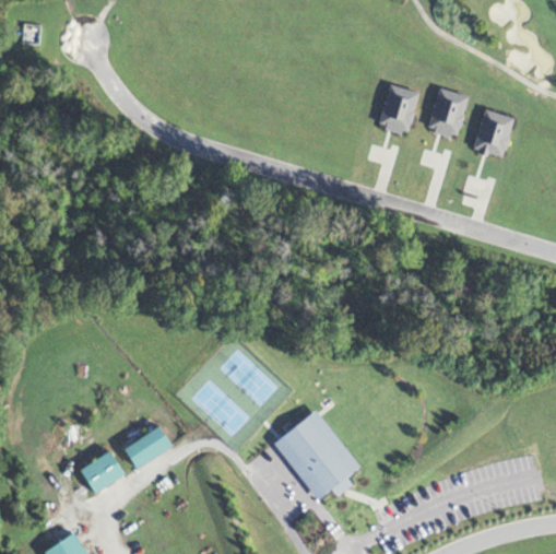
[(40,23),(27,21),(25,36),(37,38),(40,23)]
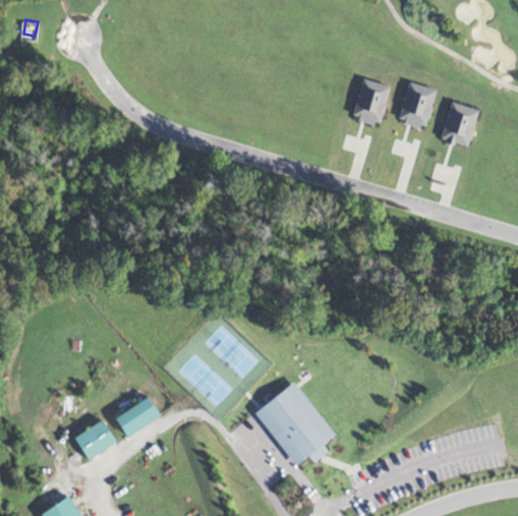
[(362,78),(388,87),(376,124),(350,116),(362,78)]
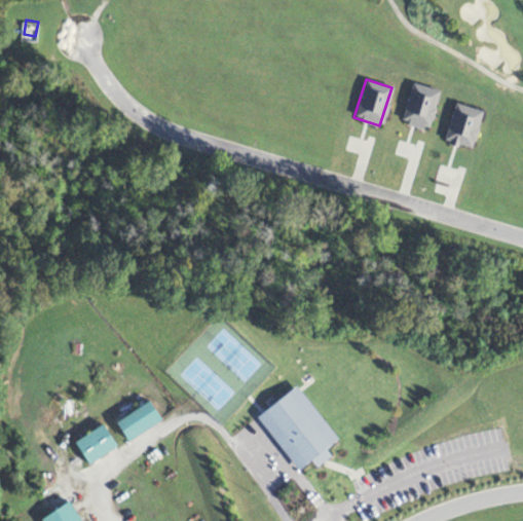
[(412,81),(440,89),(428,128),(401,120),(412,81)]
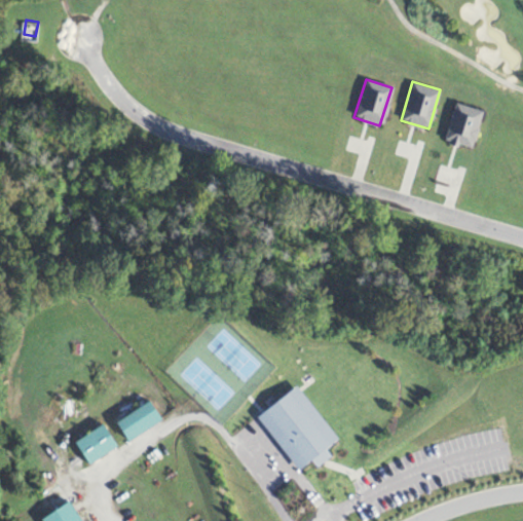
[(456,104),(483,111),(473,146),(446,138),(456,104)]
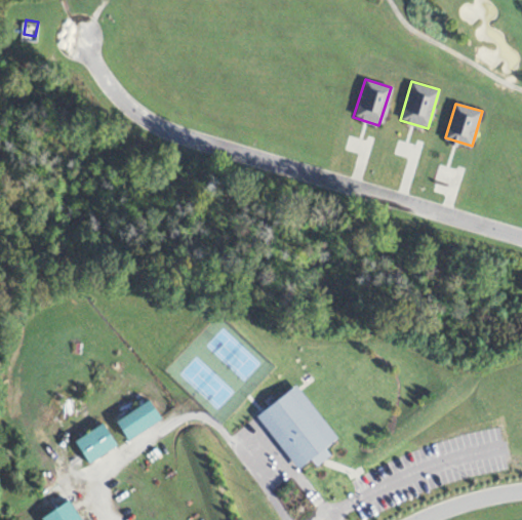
[(258,416),(295,387),(337,437),(299,468),(258,416)]
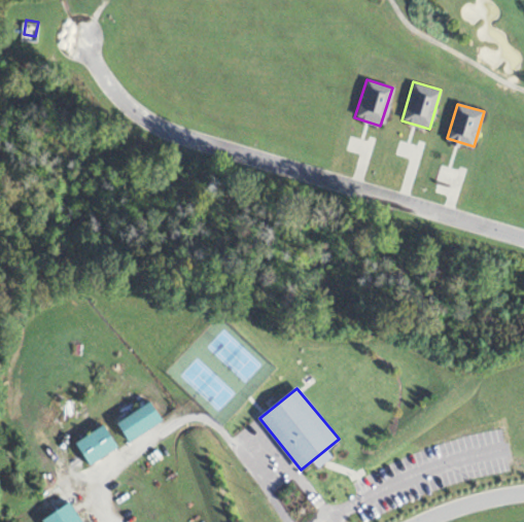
[(117,422),(149,402),(163,422),(131,443),(117,422)]
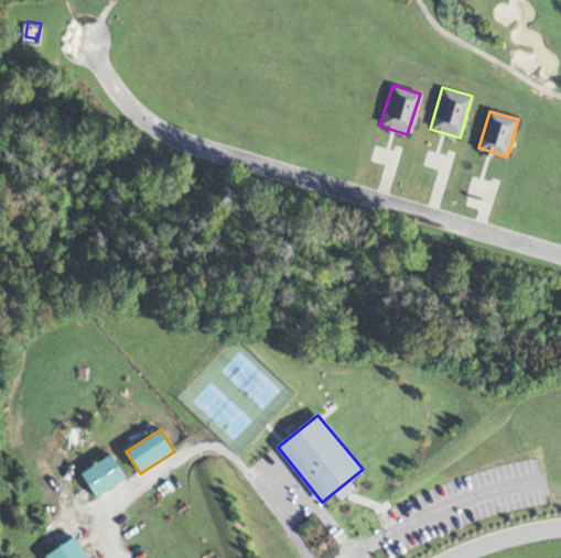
[(81,472),(109,453),(126,479),(97,498),(81,472)]
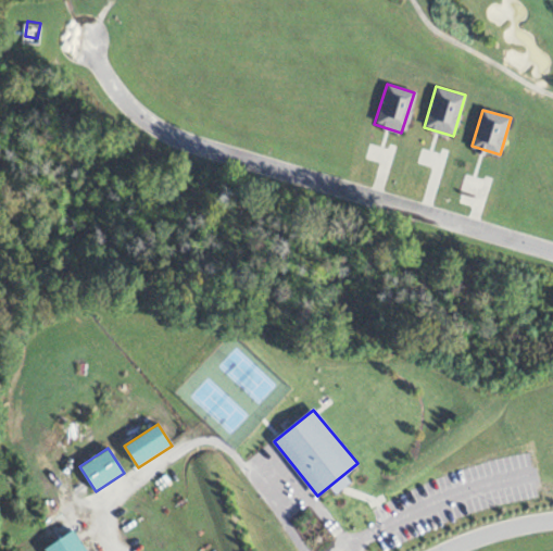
[(42,550),(72,530),(86,550),(42,550)]
